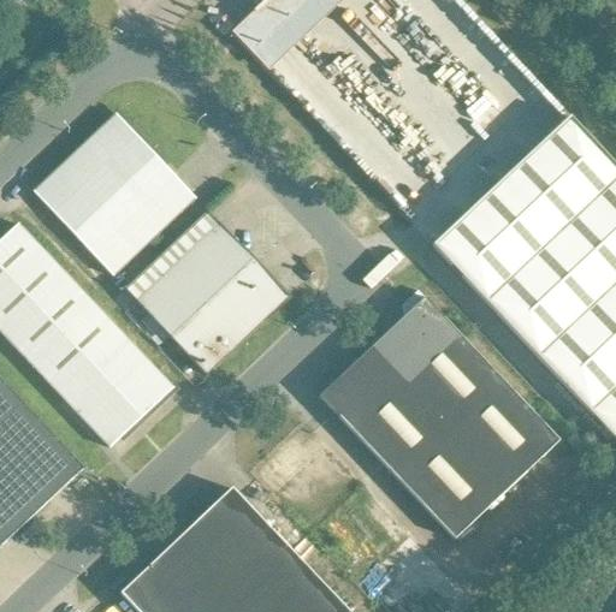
[(11,24),(25,10),(17,0),(3,15),(11,24)]
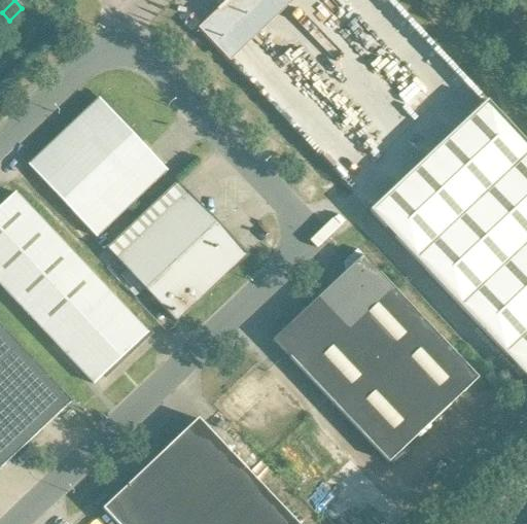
[(203,24),(199,28),(229,59),(245,43),(271,20),(292,0),(229,0),(215,12),(203,24)]
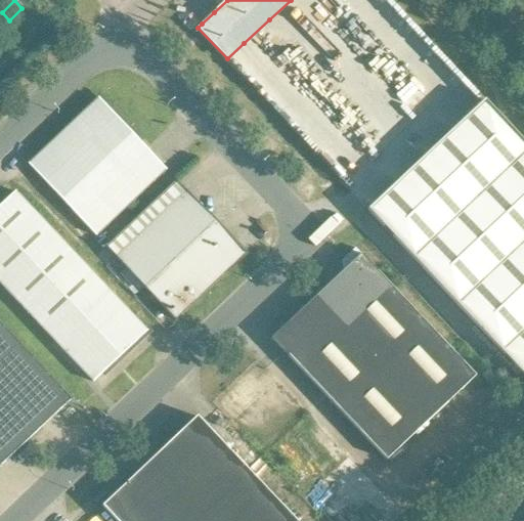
[(98,96),(29,162),(96,233),(166,167),(98,96)]
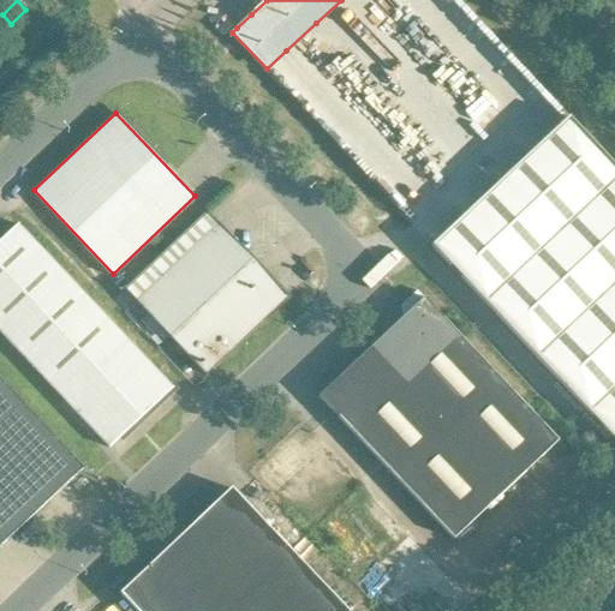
[(614,165),(568,115),(549,133),(502,178),(452,225),(431,244),(591,413),(614,438),(614,165)]
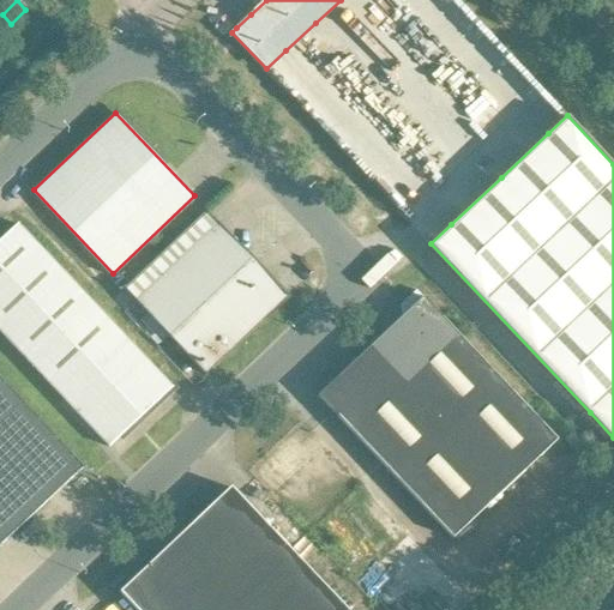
[(205,372),(287,294),(206,209),(124,287),(148,310),(168,332),(205,372)]
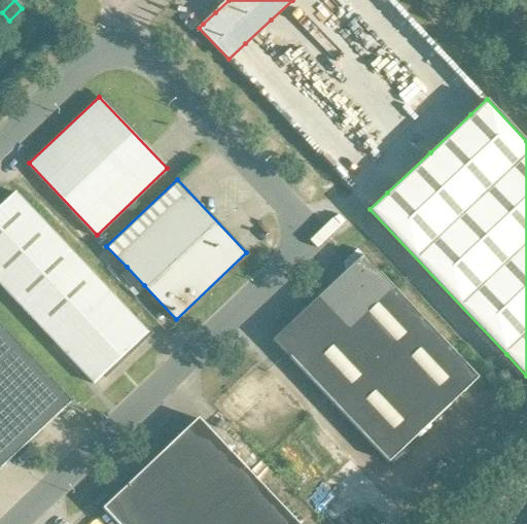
[(0,282),(94,382),(147,330),(15,190),(0,204),(0,282)]
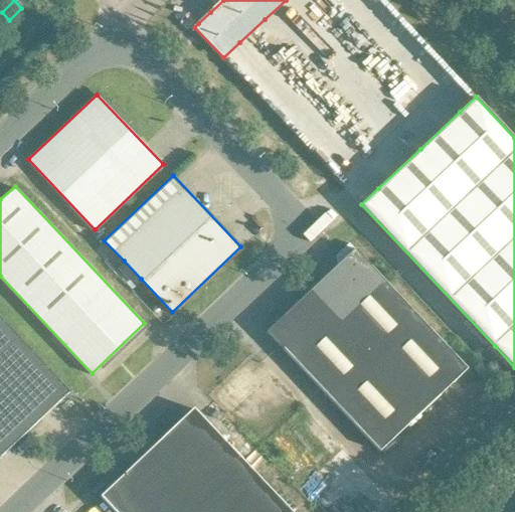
[(468,367),(374,268),(349,241),(337,252),(335,254),(337,264),(267,330),(380,450),(468,367)]
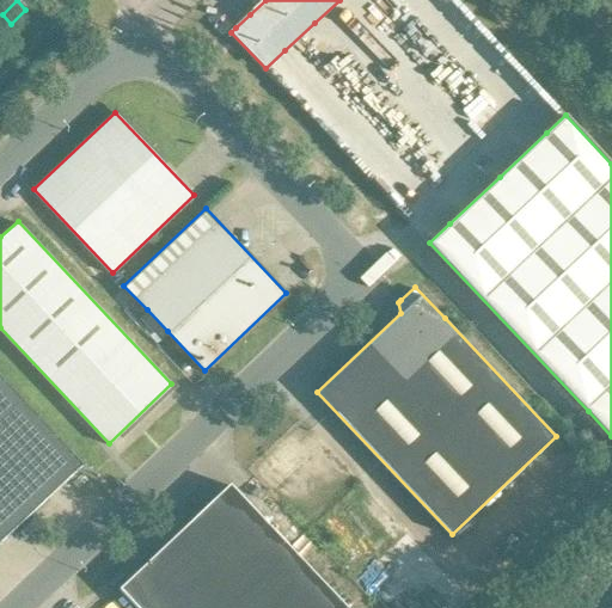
[(147,309),(139,318),(152,332),(148,335),(155,343),(167,331),(147,309)]
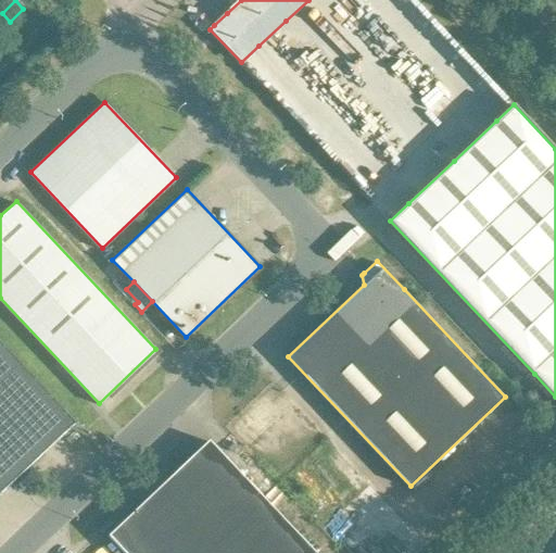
[(0,491),(75,422),(0,341),(0,491)]
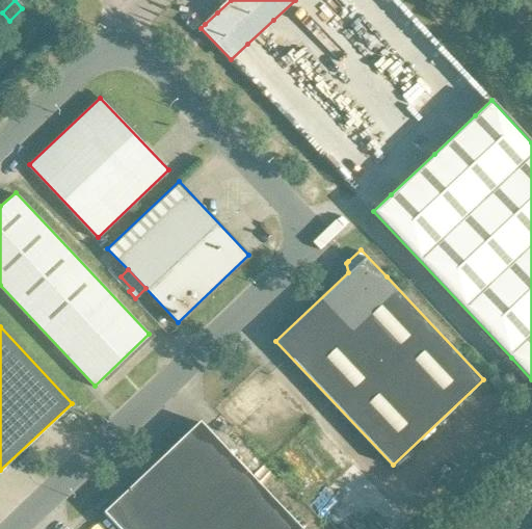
[(488,414),(525,451),(531,444),(531,415),(511,393),(488,414)]
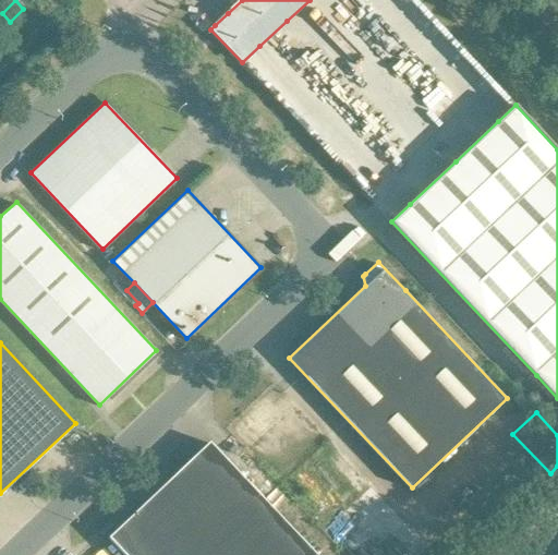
[(109,537),(125,554),(317,554),(209,441),(109,537)]
